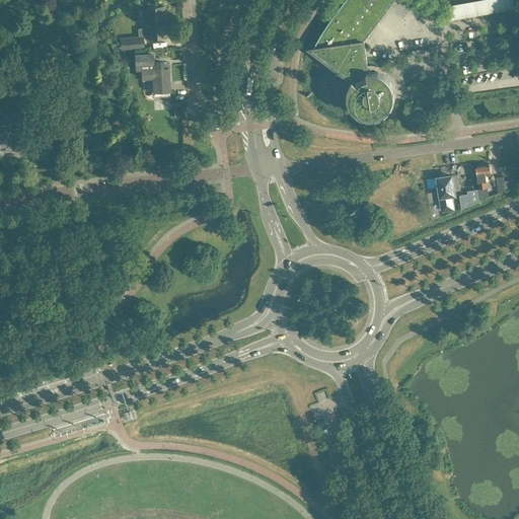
[(377,72),(378,67),(376,66),(374,66),(372,66),(370,66),(367,66),(364,42),(394,0),(345,0),(331,18),(327,24),(323,30),(319,36),(316,43),(313,50),(312,51),(352,81),(351,83),(350,85),(349,87),(348,89),(348,91),(348,93),(348,95),(348,97),(348,99),(349,101),(350,103),(351,105),(352,107),(353,109),(355,110),(356,113),(358,114),(360,115),(362,116),(364,117),(366,117),(368,118),(370,118),(372,118),(374,118),(377,117),(379,117),(381,116),(382,115),(384,113),(386,112),(388,110),(389,108),(390,106),(391,104),(392,102),(393,101),(393,100),(393,98),(393,97),(394,95),(394,94),(394,93),(392,93),(392,90),(393,89),(392,87),(392,85),(391,83),(389,81),(388,79),(387,78),(385,76),(383,75),(381,73),(379,72),(377,72)]
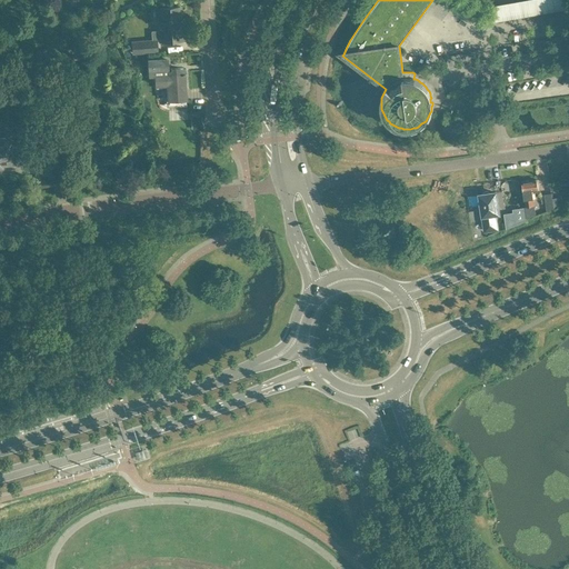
[(496,22),(568,11),(568,0),(548,0),(493,9),(496,22)]
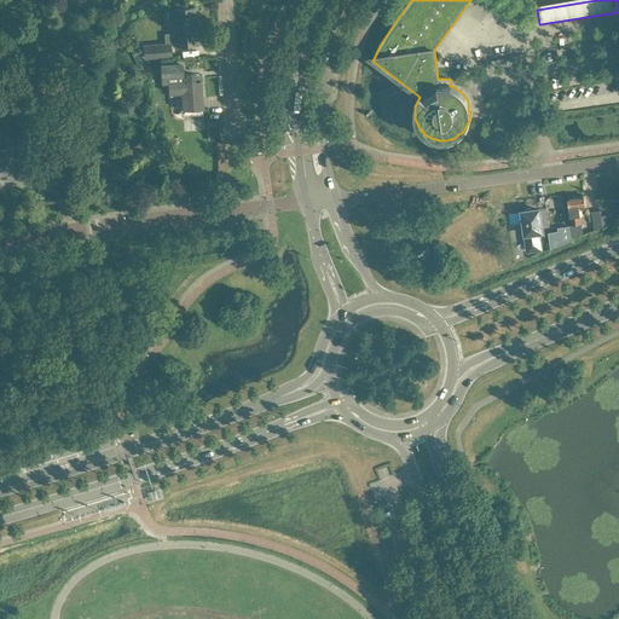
[(175,46),(198,44),(197,29),(196,23),(197,22),(196,19),(198,18),(197,11),(196,11),(196,7),(172,10),(173,23),(172,24),(172,32),(174,32),(175,46)]
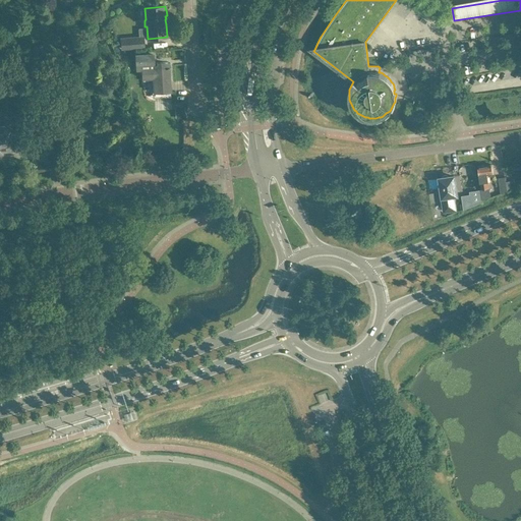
[(143,47),(143,38),(121,40),(121,49),(143,47)]
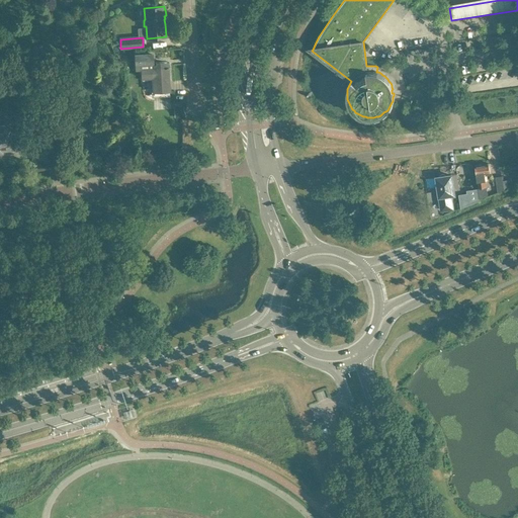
[(136,69),(141,69),(141,78),(153,78),(154,93),(169,92),(167,62),(155,63),(154,51),(135,52),(136,69)]
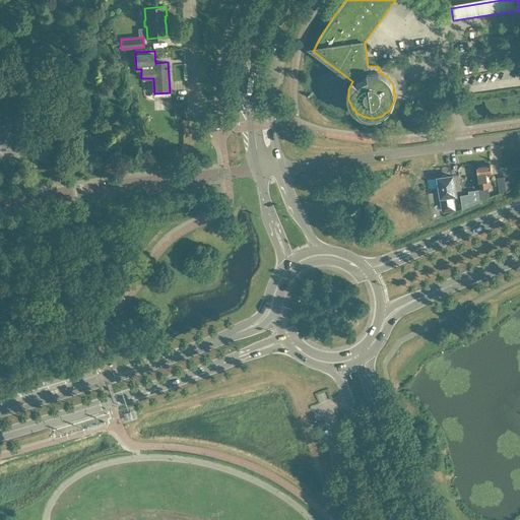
[(21,126),(19,115),(4,117),(5,125),(0,126),(0,151),(1,151),(1,149),(13,148),(11,135),(14,134),(13,127),(21,126)]
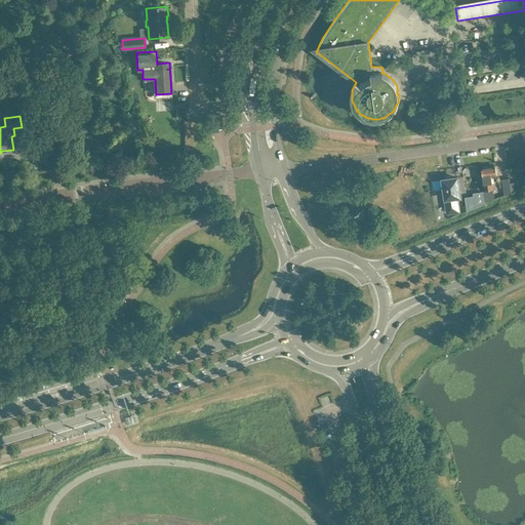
[(486,201),(494,199),(491,178),(496,177),(495,165),(481,167),(486,201)]
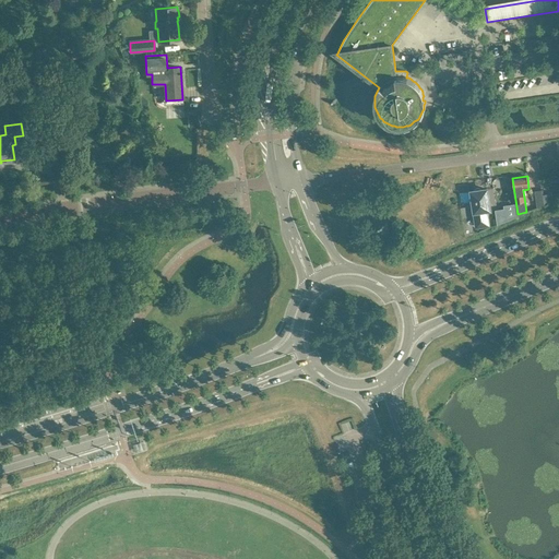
[(476,226),(488,225),(485,204),(489,203),(487,189),(480,190),(480,189),(478,188),(477,188),(475,189),(474,190),(474,191),(472,192),(476,226)]
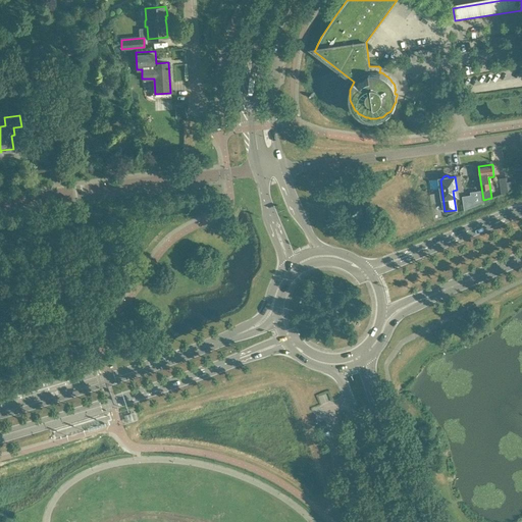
[(508,192),(507,183),(506,177),(499,178),(502,194),(508,192)]
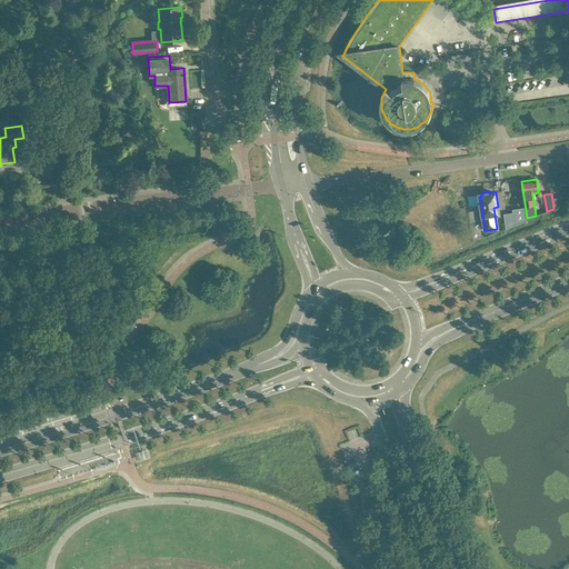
[(505,215),(507,228),(525,220),(523,209),(513,210),(513,213),(505,215)]
